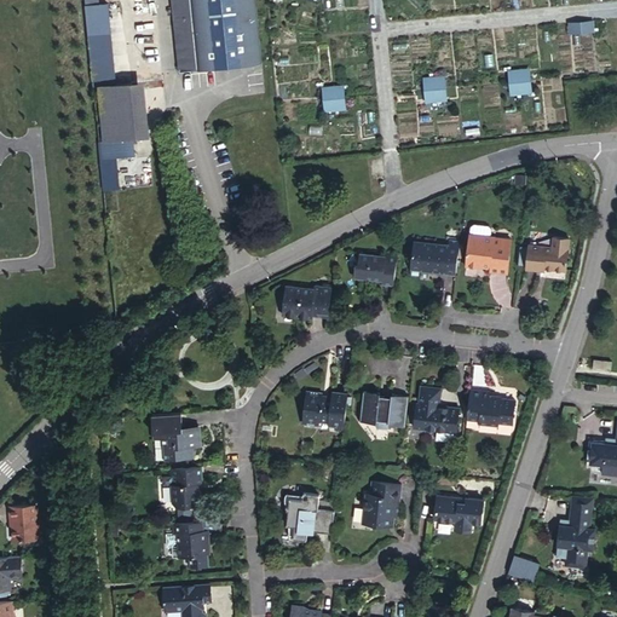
[(97,0),(84,0),(86,12),(98,11),(97,0)]
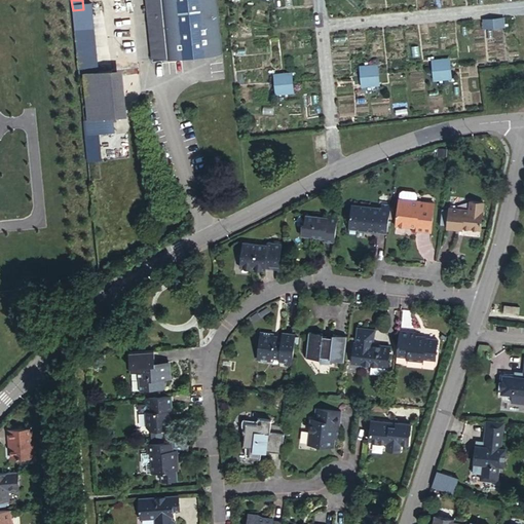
[(139,0),(146,68),(219,61),(213,0),(139,0)]
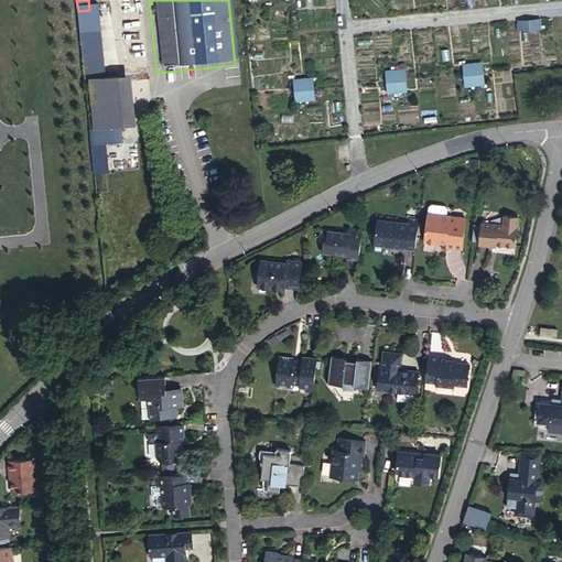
[(98,9),(78,11),(85,85),(89,85),(105,83),(98,9)]
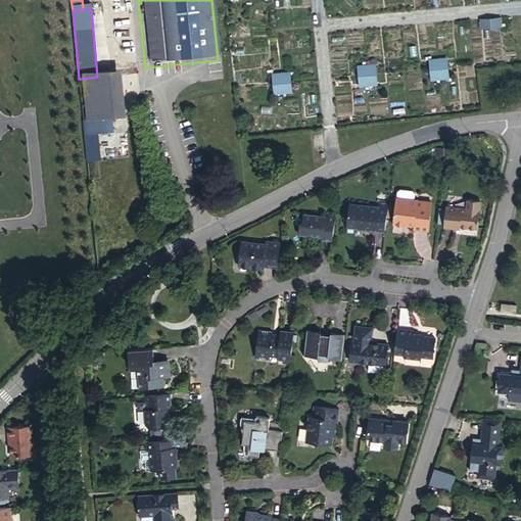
[(500,17),(480,19),(481,30),(501,28),(500,17)]
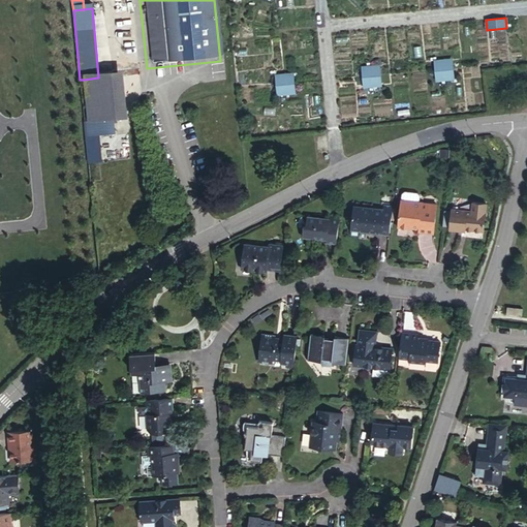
[(453,60),(434,61),(435,82),(455,80),(453,60)]
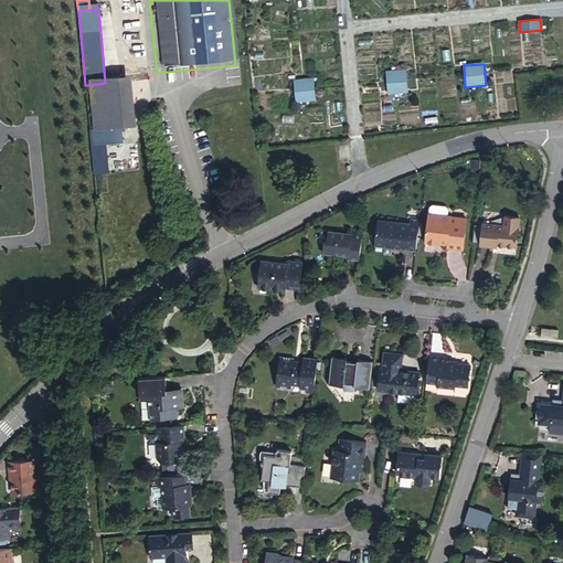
[(405,71),(385,73),(389,95),(407,93),(405,71)]
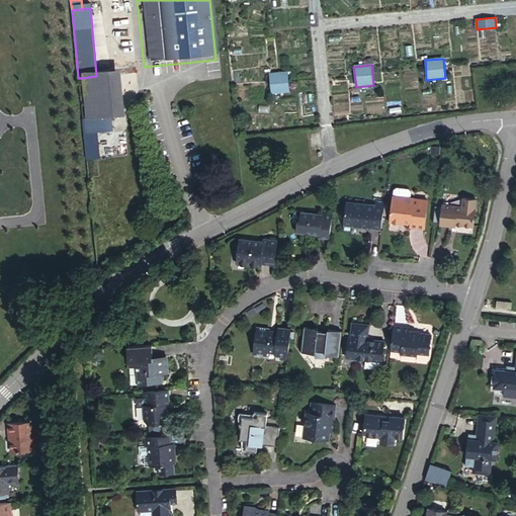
[(286,72),(269,74),(272,94),(288,92),(286,72)]
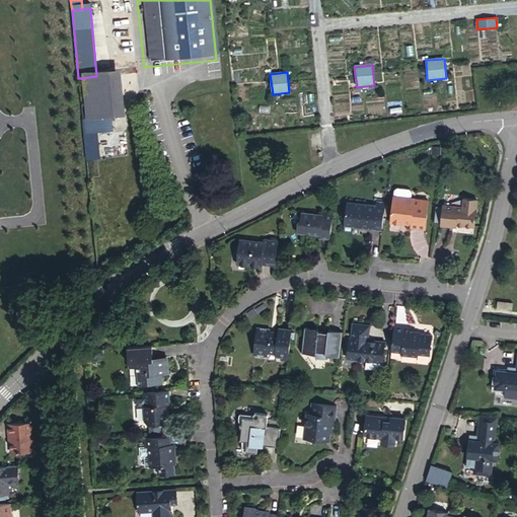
[(119,74),(82,78),(86,124),(113,121),(124,120),(119,74)]
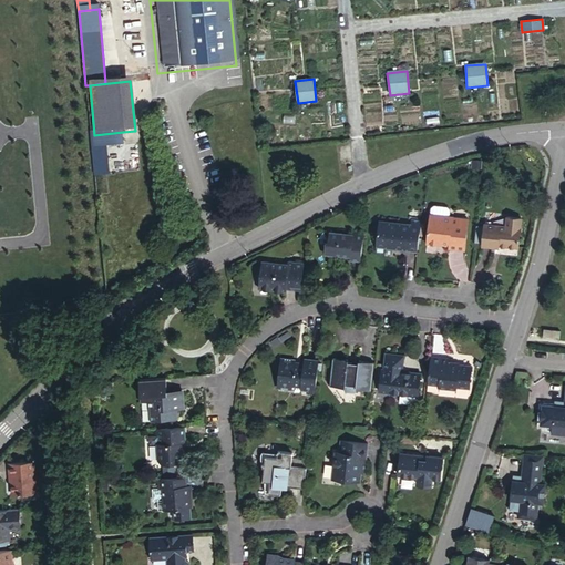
[(123,132),(94,135),(96,151),(124,149),(123,132)]
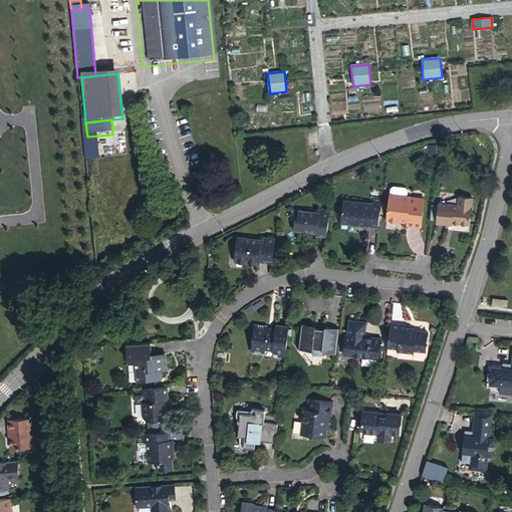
[(406,221),(406,223),(406,227),(416,228),(419,200),(410,199),(410,196),(389,193),(386,221),(398,222),(399,220),(406,221)]
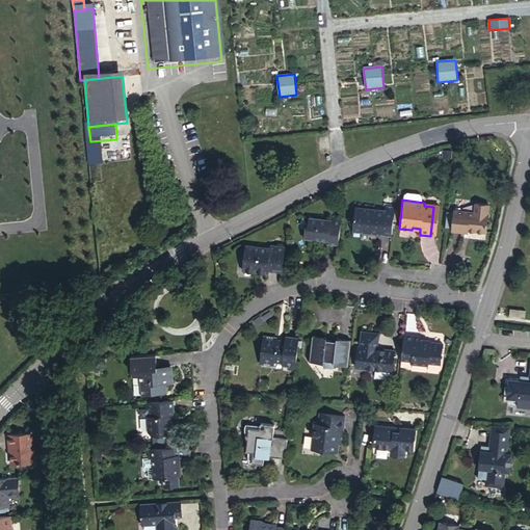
[(380,234),(391,235),(394,207),(382,206),(381,210),(353,207),(349,235),(359,237),(360,232),(361,229),(367,229),(366,232),(376,233),(377,230),(381,231),(380,234)]
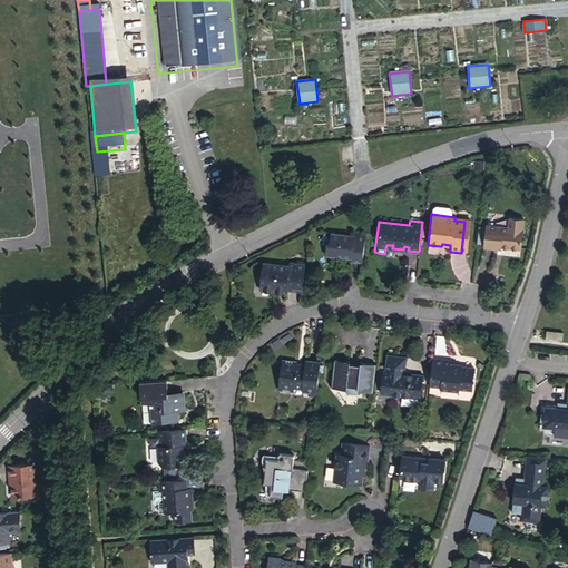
[(493,246),(499,247),(519,250),(522,228),(486,224),(482,248),(492,251),(493,246)]
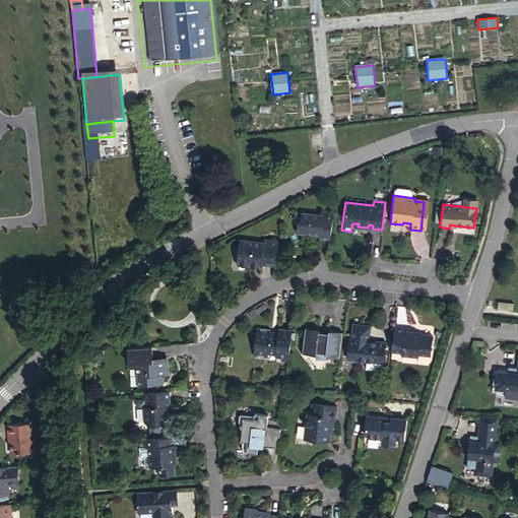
[(318,238),(329,239),(332,212),(320,210),(320,213),(300,210),(299,217),(296,217),(295,225),(299,233),(309,234),(311,231),(314,235),(319,235),(318,238)]
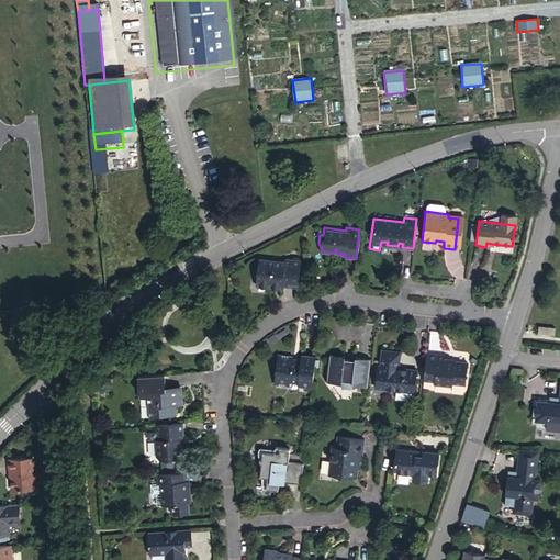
[(281,287),(297,289),(300,261),(288,260),(281,259),(281,262),(258,259),(255,287),(270,289),(271,286),(277,287),(276,289),(281,290),(281,287)]
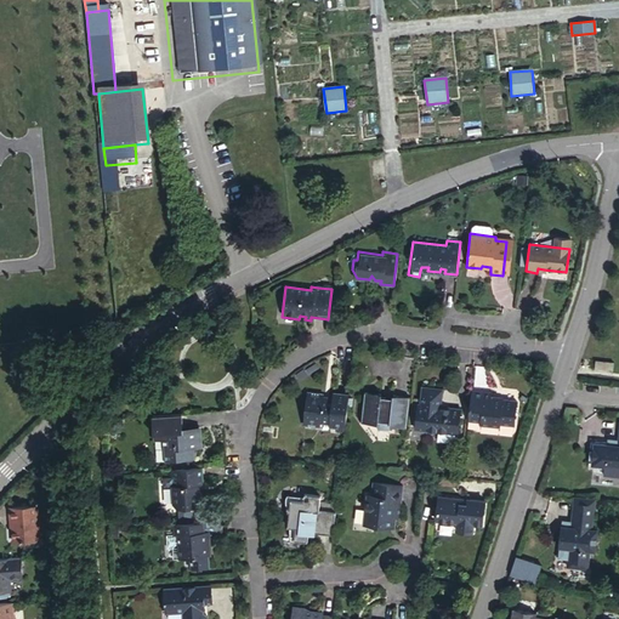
[(612,374),(613,365),(594,363),(594,372),(612,374)]
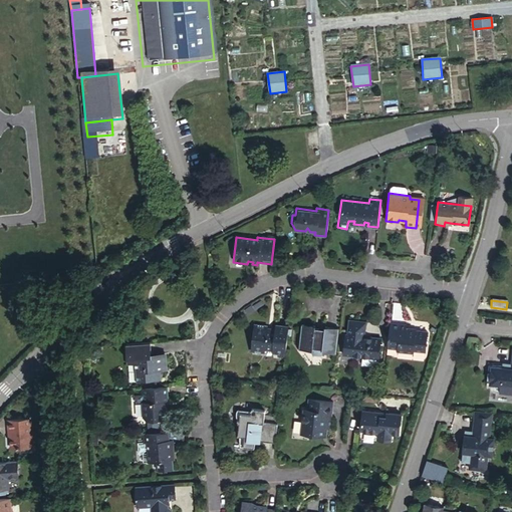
[(341,354),(376,358),(378,338),(362,336),(363,321),(348,319),(346,335),(344,334),(341,354)]
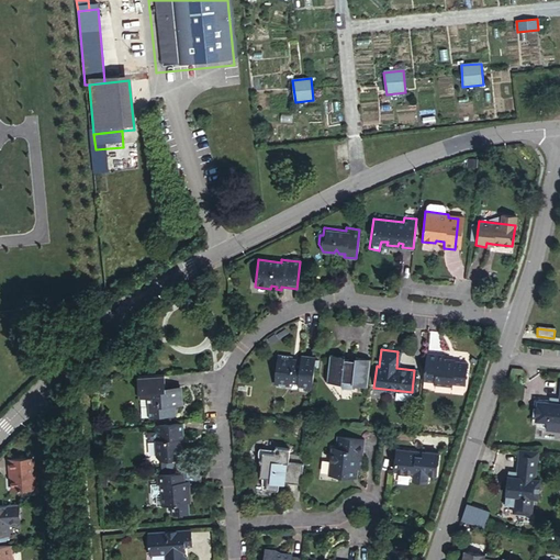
[(303,389),(311,389),(314,359),(300,358),(300,359),(299,362),(289,361),(290,358),(290,357),(277,355),(272,385),(287,388),(287,383),(297,384),(297,388),(303,389)]
